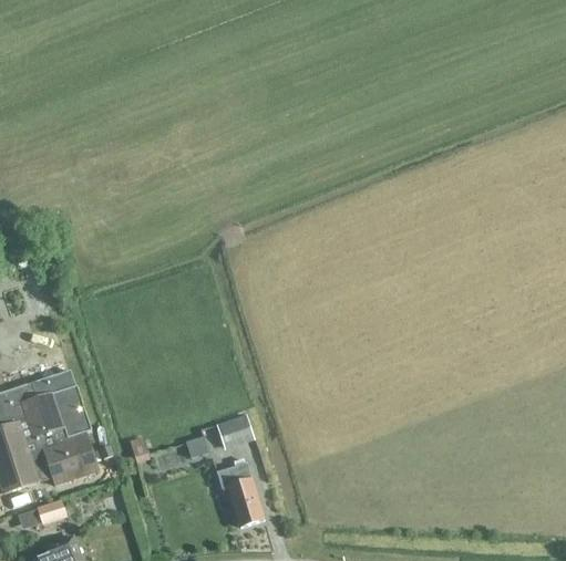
[(0,417),(2,426),(0,426),(0,481),(3,490),(52,474),(54,482),(57,482),(55,481),(70,477),(71,478),(72,477),(72,476),(86,471),(86,473),(89,473),(88,471),(95,468),(95,469),(98,469),(84,430),(91,429),(76,384),(75,384),(70,369),(0,391),(0,417)]
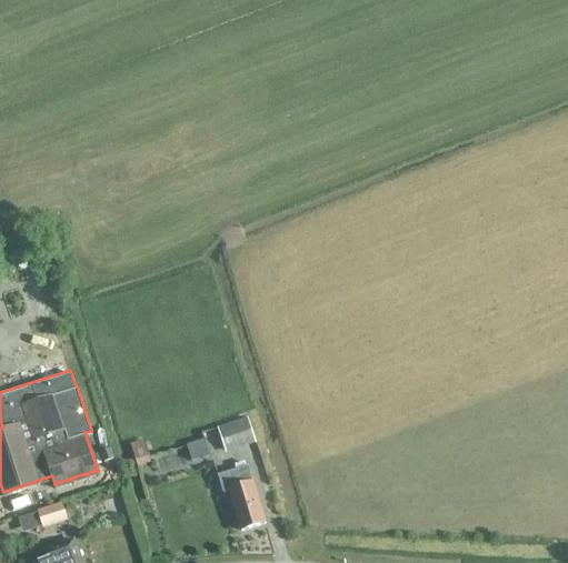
[(223,446),(252,436),(246,415),(216,425),(223,446)]
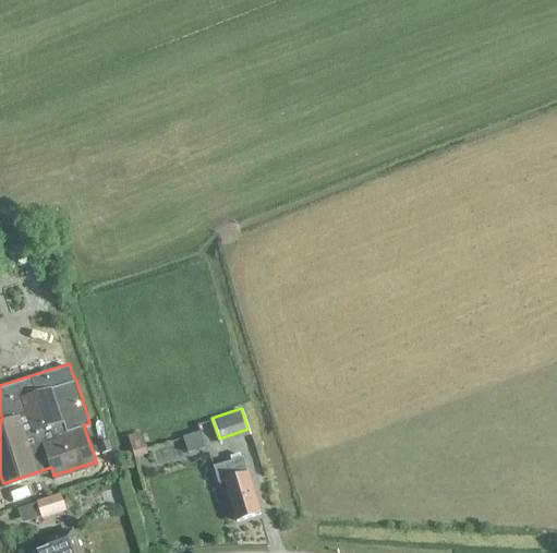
[(126,435),(132,452),(131,452),(133,458),(146,454),(144,447),(145,447),(140,431),(126,435)]
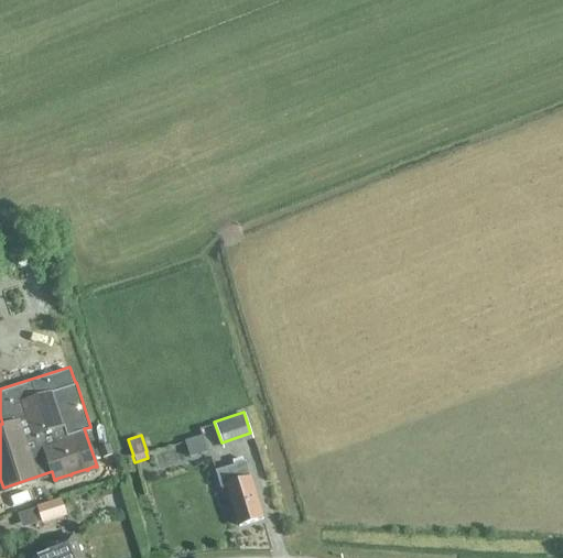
[(101,455),(111,451),(108,442),(98,445),(101,455)]
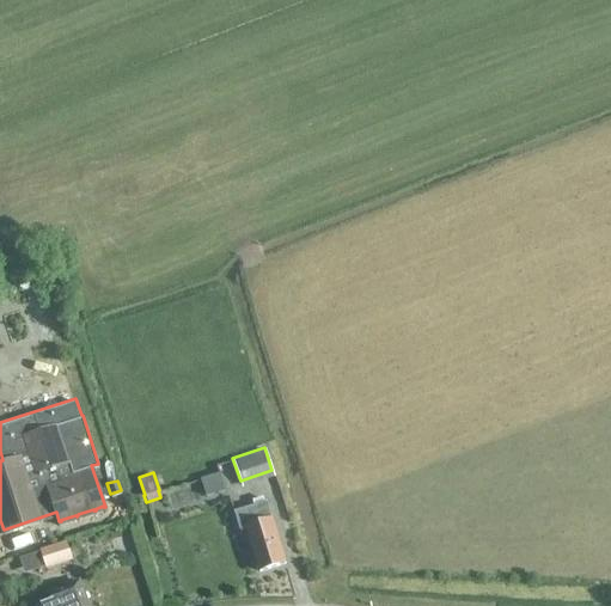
[(257,568),(283,559),(264,499),(233,508),(238,527),(245,525),(257,568)]
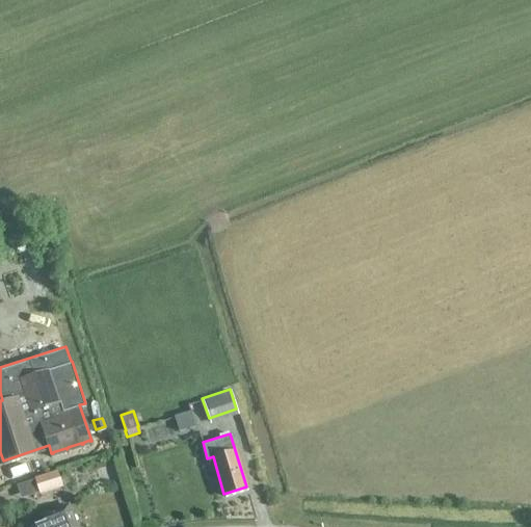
[(45,467),(41,455),(28,459),(31,471),(45,467)]
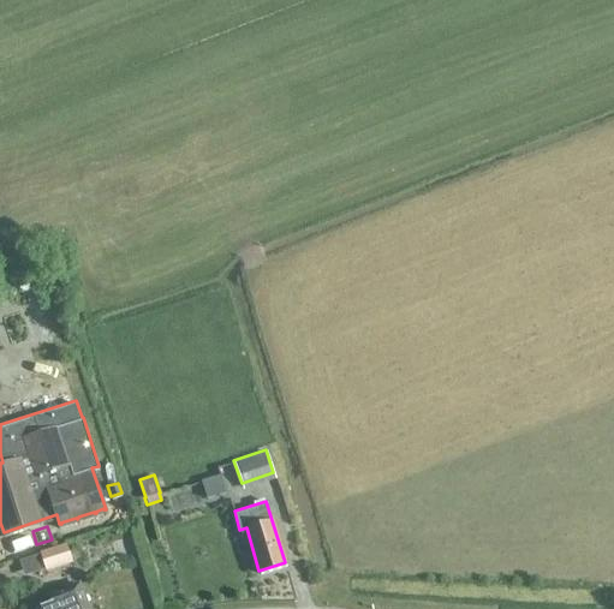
[(43,563),(71,555),(66,541),(39,550),(43,563)]
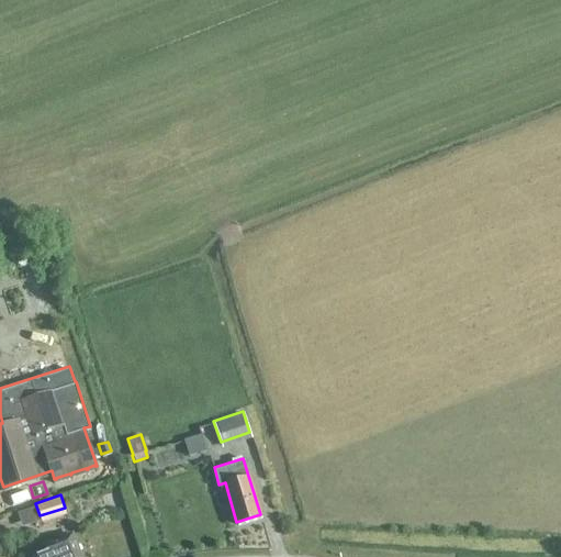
[(31,555),(31,556),(81,556),(71,531),(45,539),(48,547),(31,555)]
